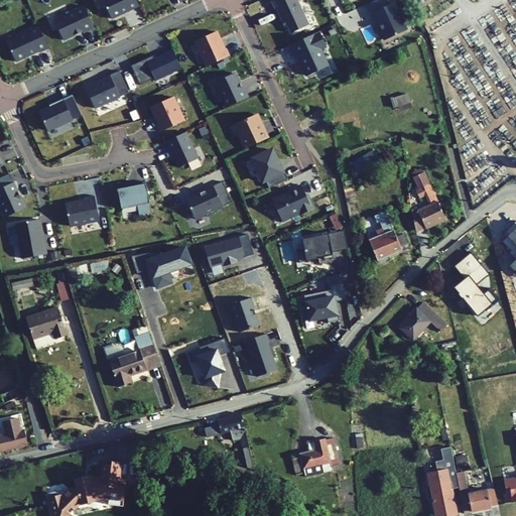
[(136,0),(103,0),(112,18),(123,13),(123,12),(128,9),(129,10),(139,6),(136,0)]
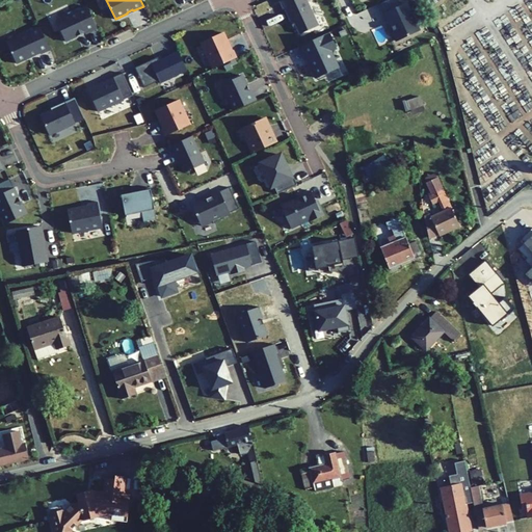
[(283,0),(280,1),(283,8),(285,8),(291,22),(294,21),(300,33),(318,26),(306,0),(283,0)]
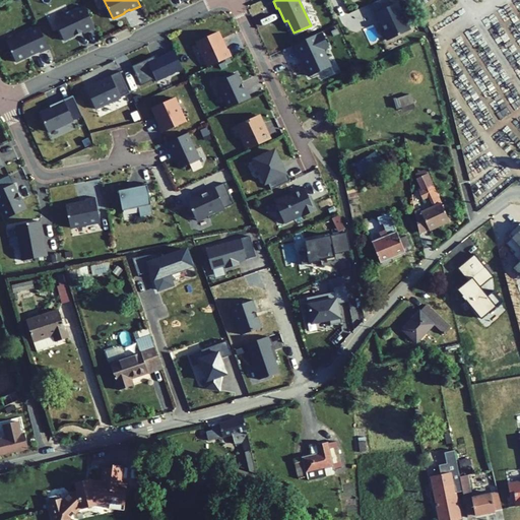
[(396,3),(374,13),(380,27),(383,26),(389,40),(409,30),(396,3)]
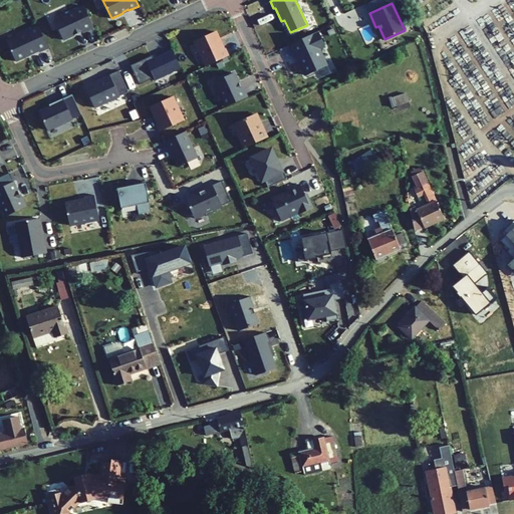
[(93,27),(83,6),(53,20),(62,40),(81,31),(82,32),(93,27)]
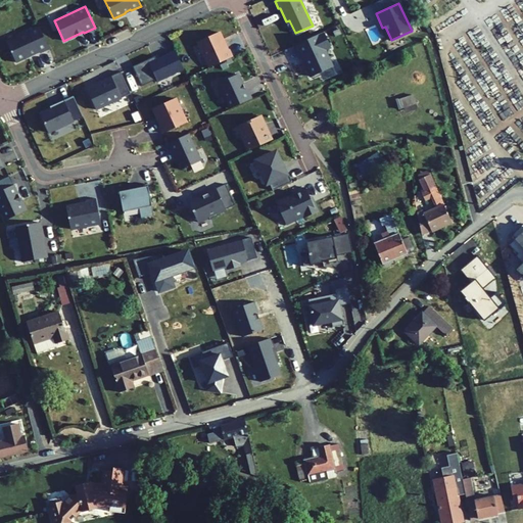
[(49,48),(39,27),(6,42),(16,62),(39,51),(40,53),(49,48)]
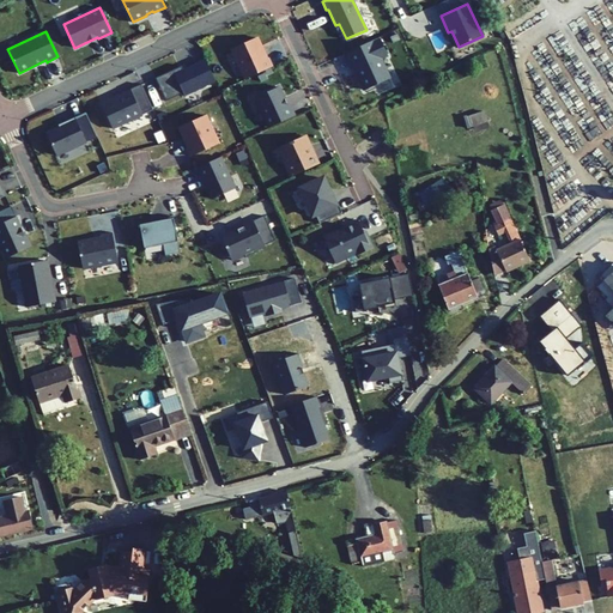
[(256,37),(232,49),(246,79),(272,67),(268,59),(266,60),(256,37)]
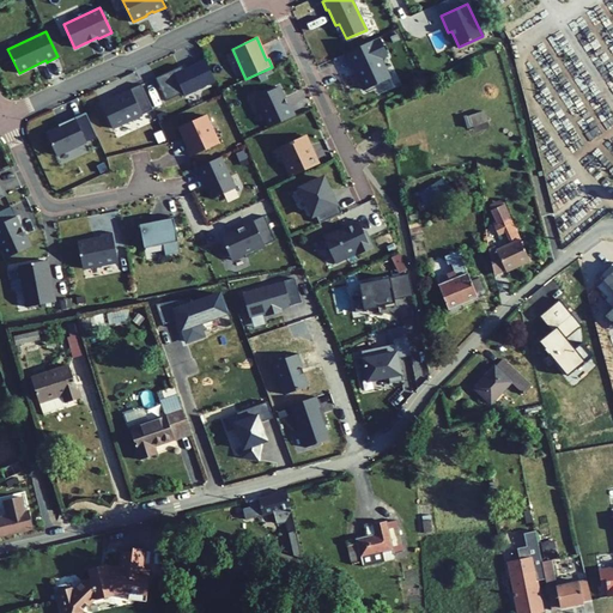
[(380,37),(345,54),(352,68),(354,67),(365,90),(390,78),(382,59),(388,56),(380,37)]
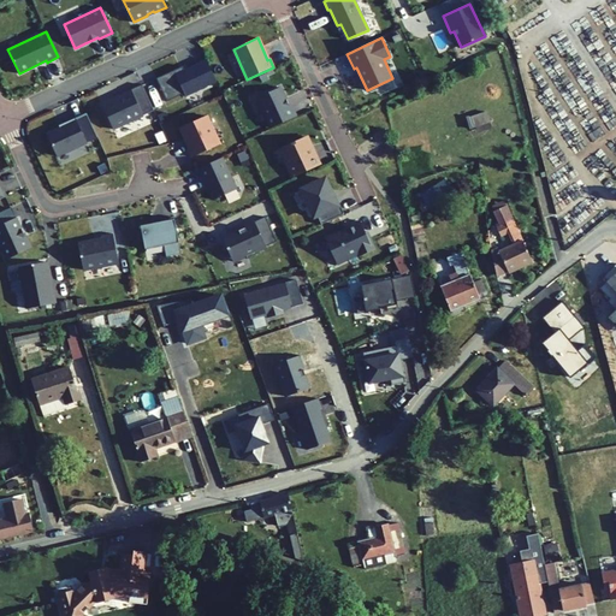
[(345,55),(336,58),(342,77),(351,75),(345,55)]
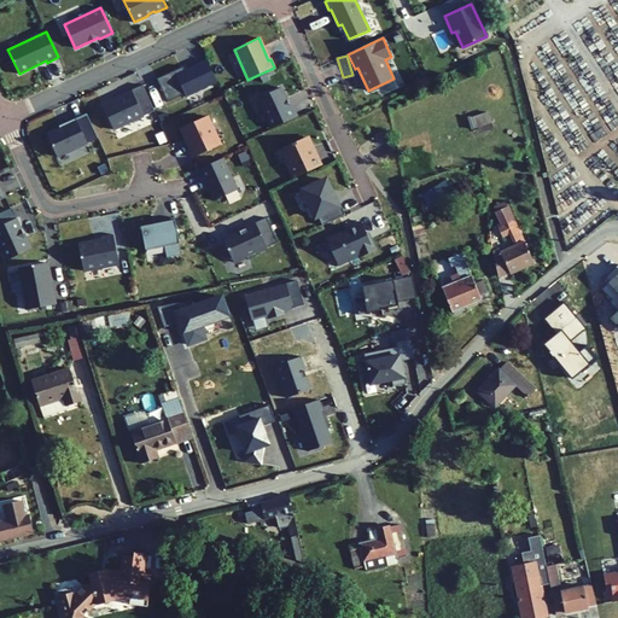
[(217,82),(207,60),(185,70),(184,66),(157,79),(168,101),(185,93),(186,97),(217,82)]
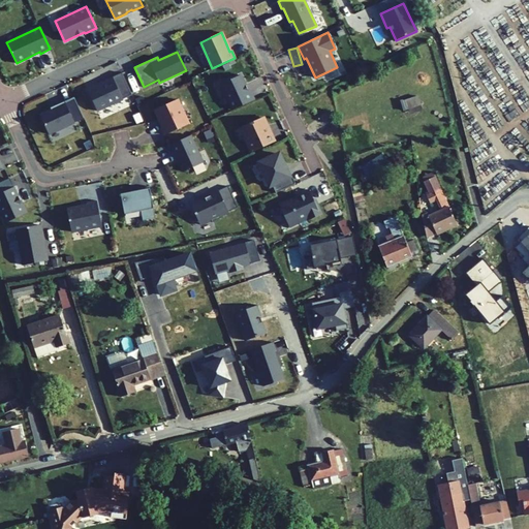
[(230,80),(221,84),(232,111),(253,99),(249,91),(248,91),(240,75),(230,80)]
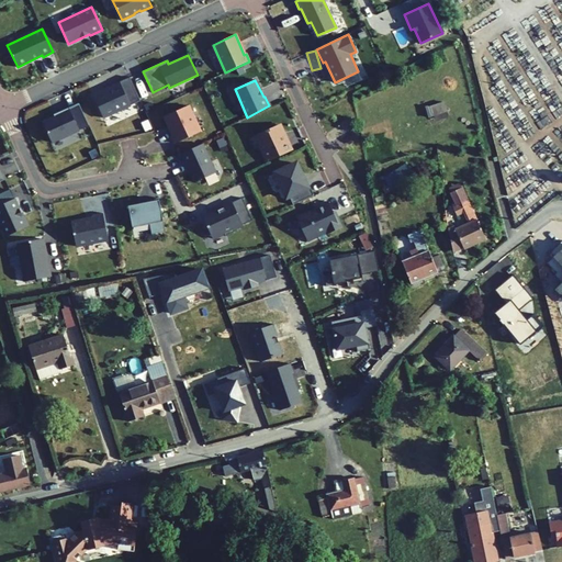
[(112,88),(93,97),(103,119),(131,105),(120,82),(111,87),(112,88)]
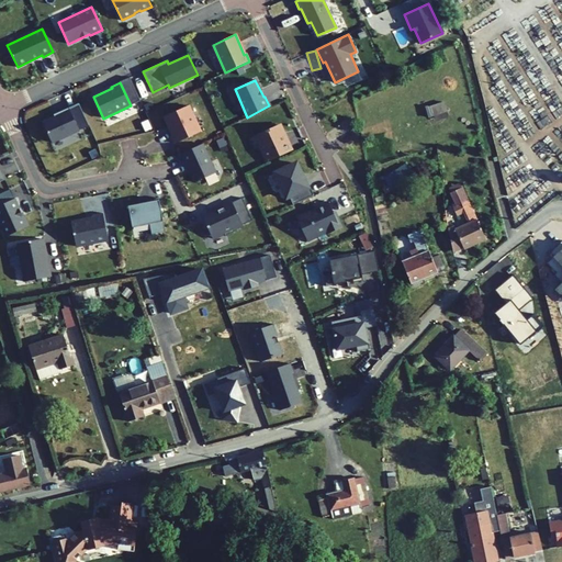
[(426,108),(429,117),(448,112),(445,101),(426,108)]
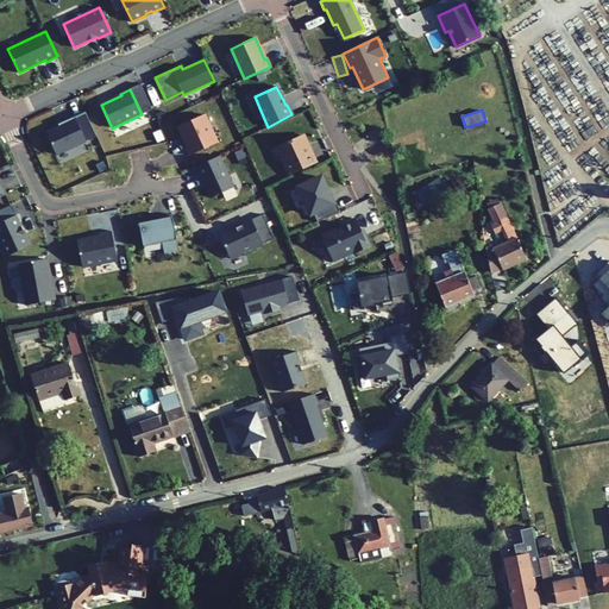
[(96,136),(86,113),(66,121),(66,124),(46,133),(56,155),(96,136)]
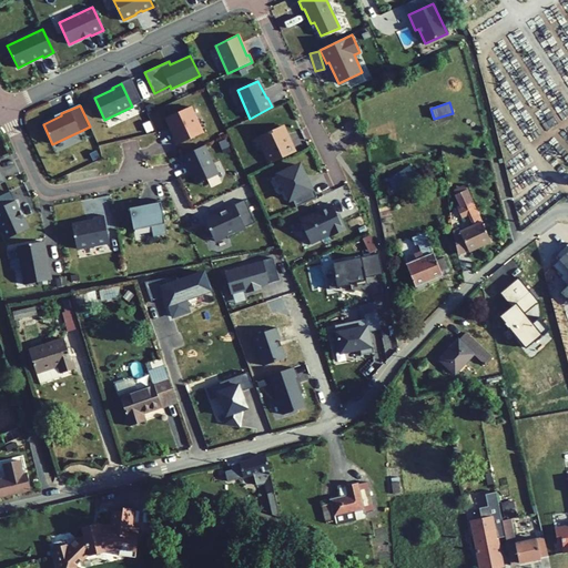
[(202,133),(190,107),(166,117),(175,135),(173,137),(178,144),(202,133)]
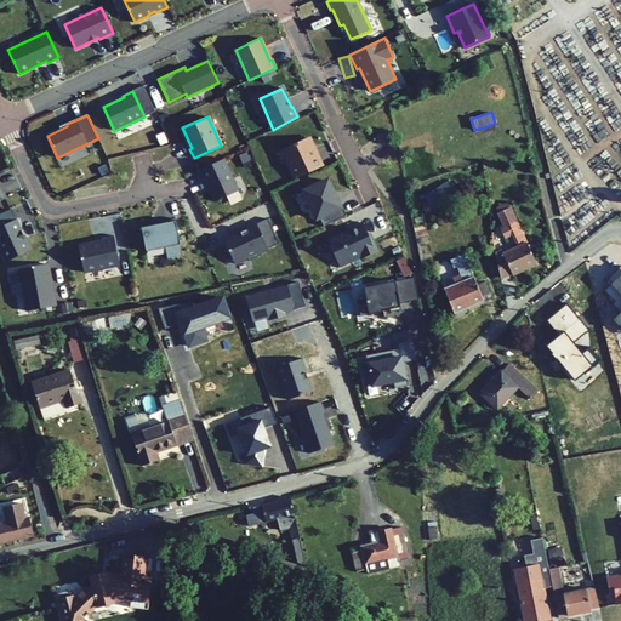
[(315,158),(306,138),(284,149),(290,163),(288,164),(296,178),(320,167),(317,158),(315,158)]
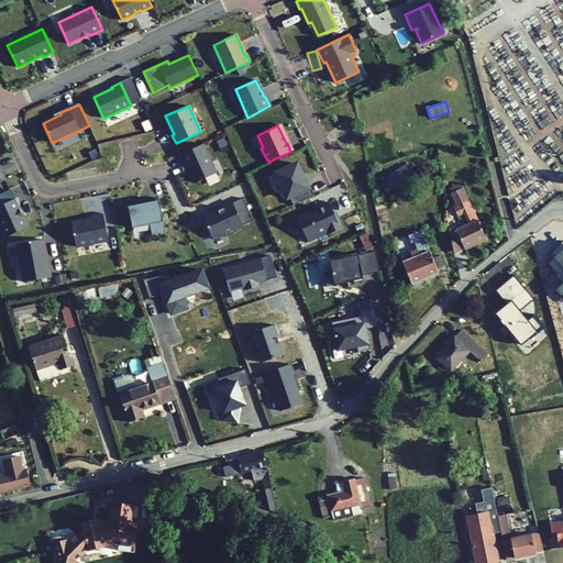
[(203,144),(180,154),(189,174),(190,173),(195,183),(216,173),(203,144)]
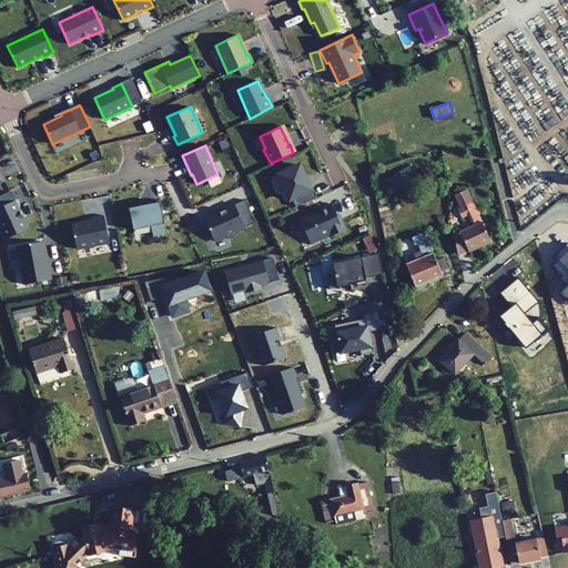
[(317,196),(308,181),(307,182),(300,165),(279,174),(285,191),(284,191),(290,200),(293,199),(296,206),(317,196)]
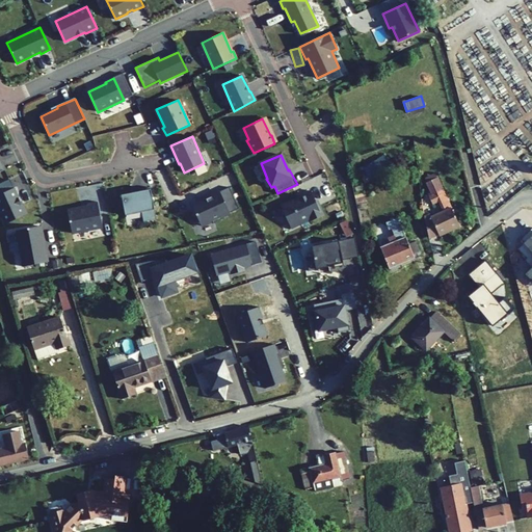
[(390,166),(383,156),(363,168),(369,179),(390,166)]
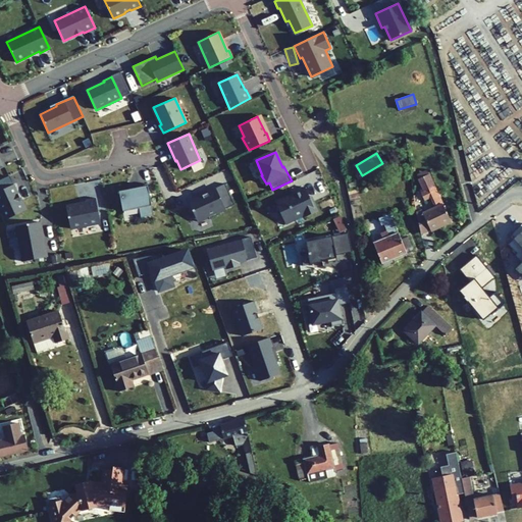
[(428,171),(417,175),(419,179),(429,174),(428,171)]
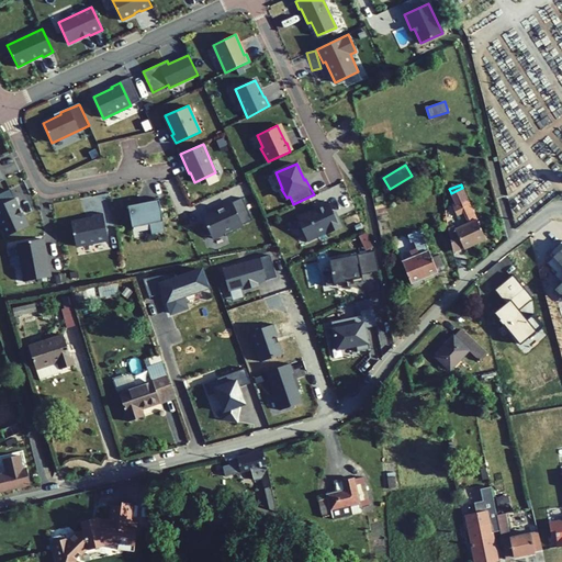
[(456,229),(454,226),(448,228),(453,251),(463,247),(463,248),(485,238),(462,188),(451,193),(457,205),(453,208),(457,216),(465,212),(470,223),(456,229)]
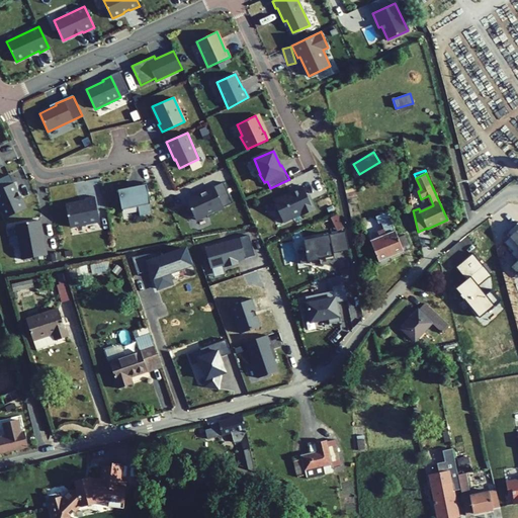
[(137,186),(118,190),(122,210),(139,206),(141,217),(153,214),(147,182),(137,184),(137,186)]
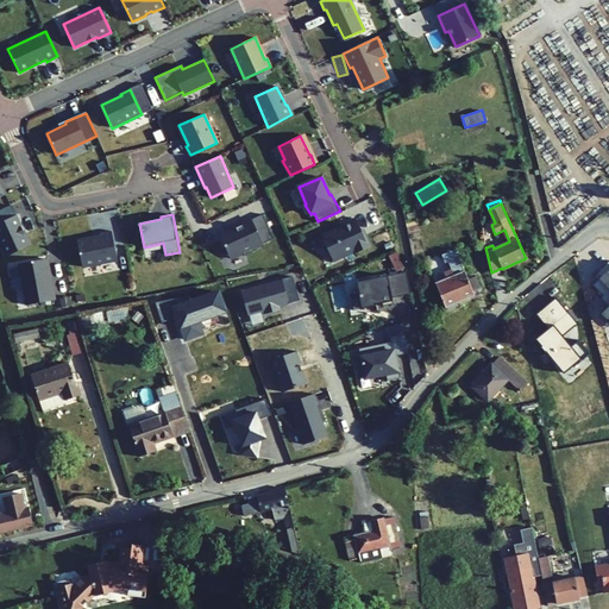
[(17,215),(0,223),(0,242),(6,256),(31,244),(25,232),(24,233),(17,215)]
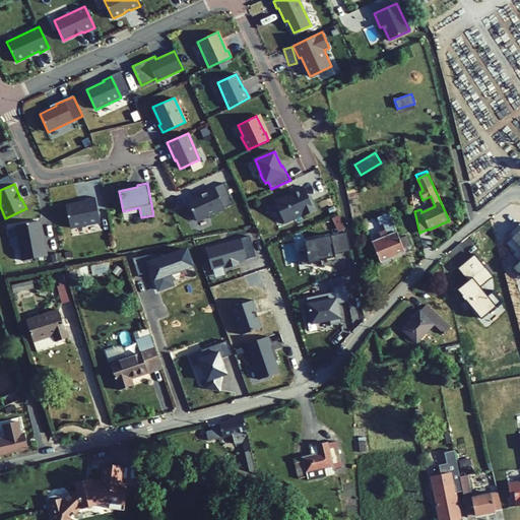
[(310,201),(304,187),(302,187),(289,193),(290,194),(273,201),(274,203),(272,203),(276,211),(278,210),(285,223),(295,218),(294,217),(302,214),(303,216),(316,209),(312,200),(310,201)]
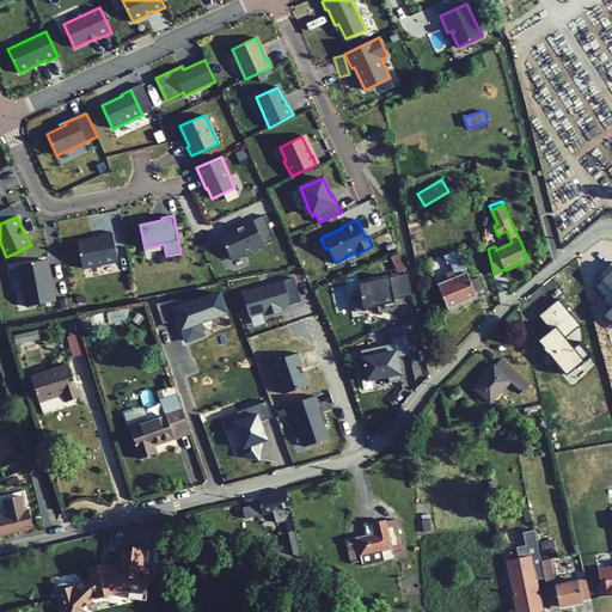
[(236,227),(220,236),(231,259),(244,255),(245,257),(256,252),(255,250),(264,245),(252,221),(243,225),(243,226),(237,228),(236,227)]
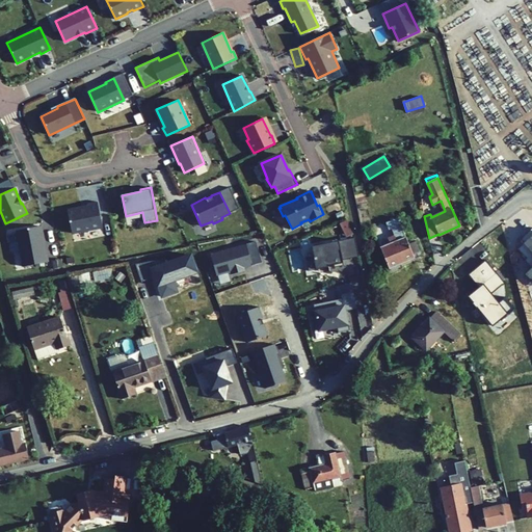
[(88,206),(68,211),(72,233),(103,228),(98,202),(87,205),(88,206)]
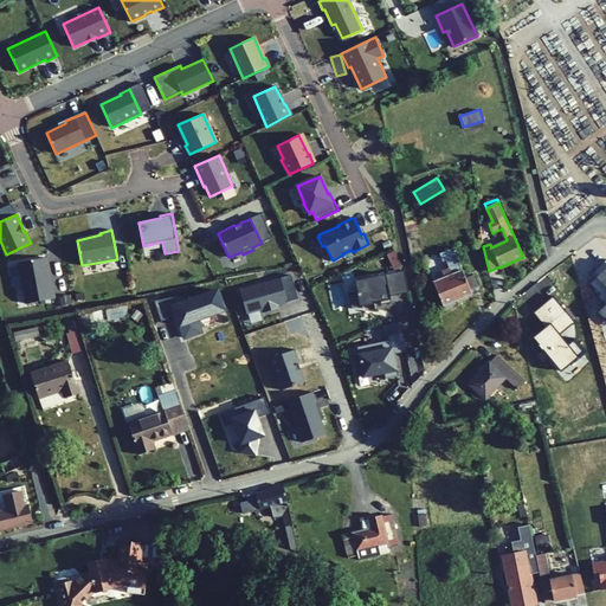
[(445,305),(446,308),(456,304),(455,302),(481,291),(474,275),(465,278),(452,247),(439,253),(443,262),(446,260),(450,268),(442,271),(444,277),(433,282),(443,307),(445,305)]
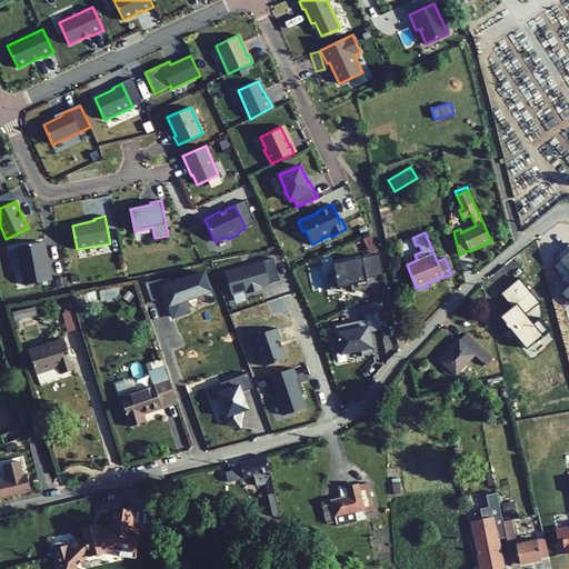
[(43,242),(18,247),(25,286),(51,280),(48,259),(47,260),(43,242)]
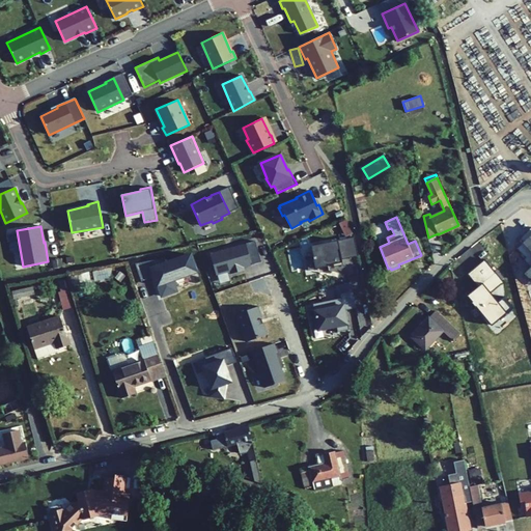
[(530,228),(520,240),(524,244),(518,250),(526,258),(524,259),(530,266),(530,268),(525,275),(530,280),(530,228)]
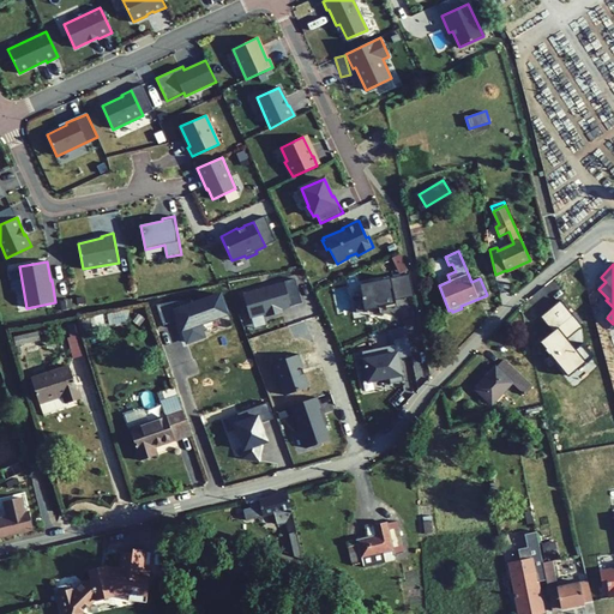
[(409,274),(360,284),(362,298),(353,300),(355,313),(368,311),(367,306),(378,304),(378,307),(385,306),(385,308),(397,307),(392,284),(401,283),(404,299),(414,296),(409,274)]
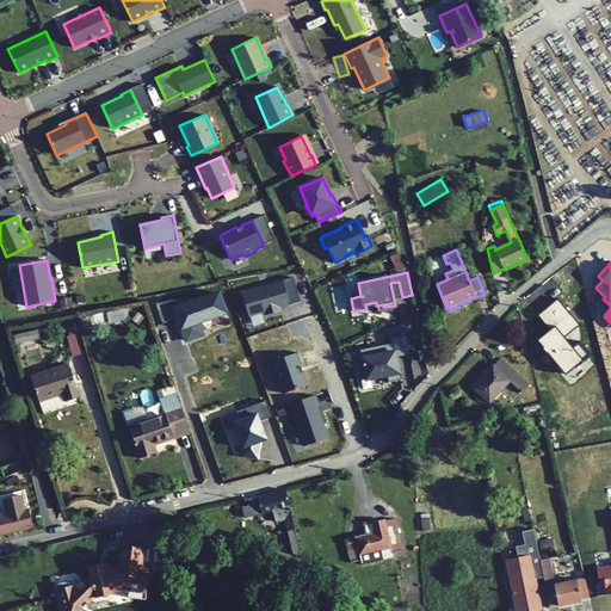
[(301,302),(294,278),(241,292),(248,316),(269,310),(270,314),(281,310),(279,307),(301,302)]
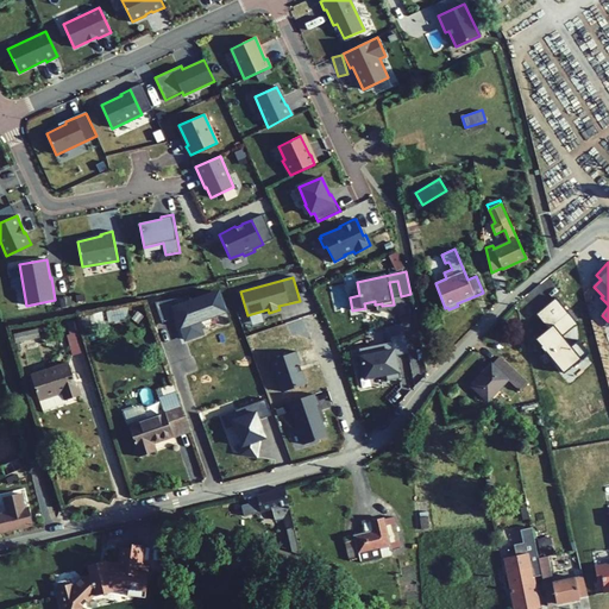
[(401,296),(397,281),(389,282),(391,297),(401,296)]
